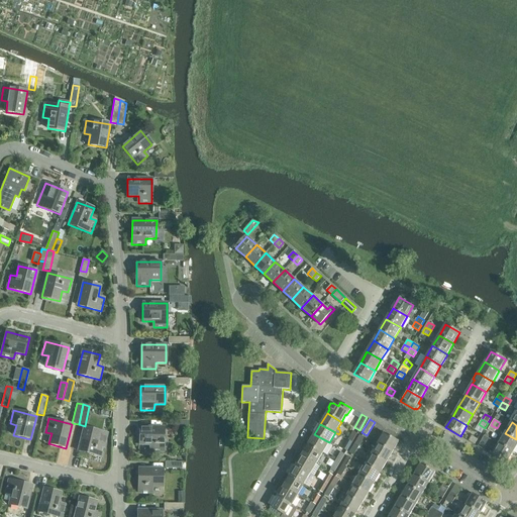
[(497,428),(491,425),(488,430),(494,433),(497,428)]
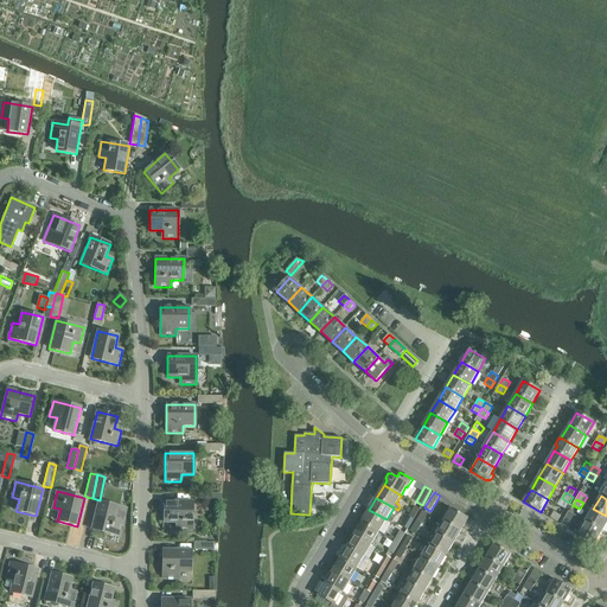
[(98,502),(91,529),(120,536),(123,521),(126,509),(119,506),(98,502)]
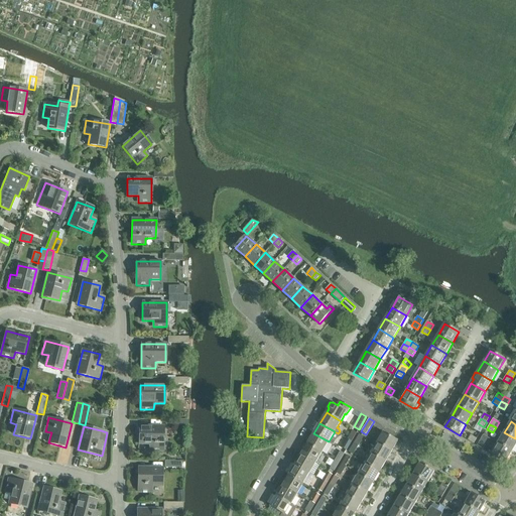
[(139,444),(149,444),(149,450),(163,450),(163,426),(139,426),(139,444)]
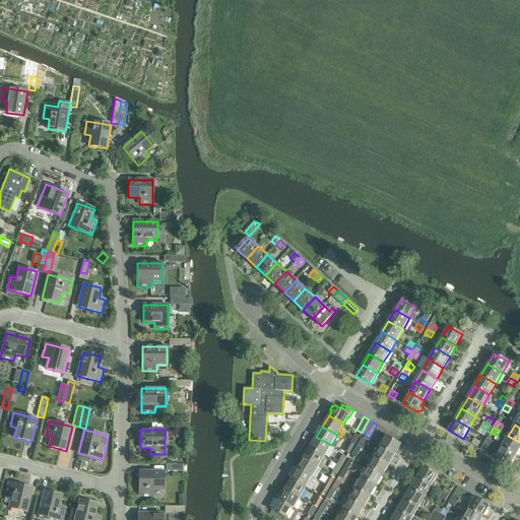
[(355,434),(350,443),(354,445),(360,437),(355,434)]
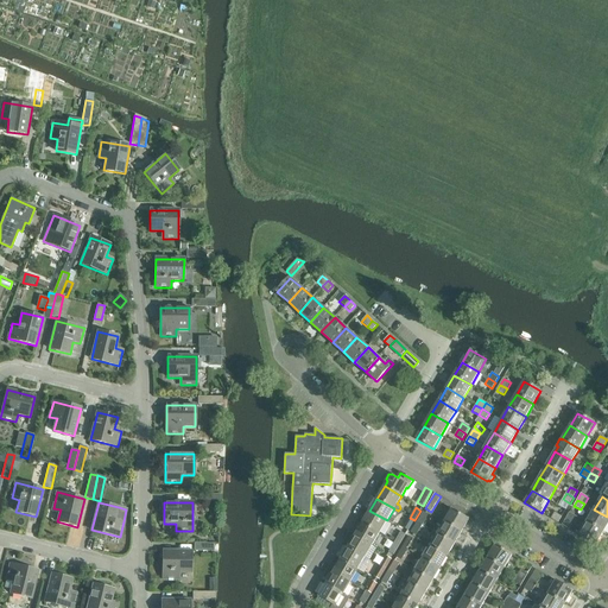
[(453,510),(444,521),(462,532),(469,519),(453,510)]
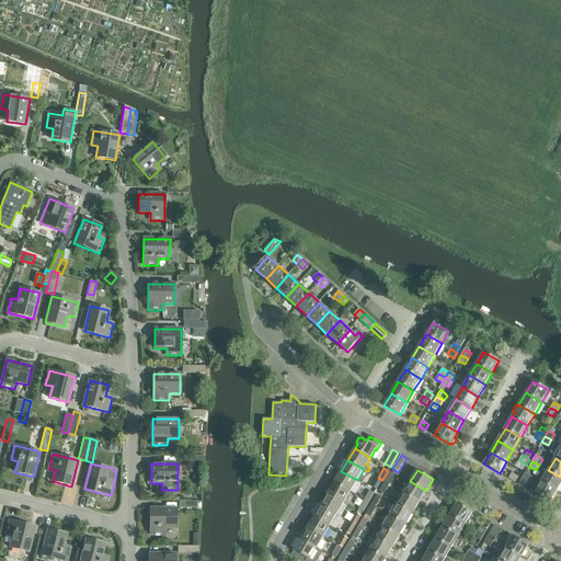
[(560,477),(548,470),(541,482),(557,491),(560,483),(560,477)]
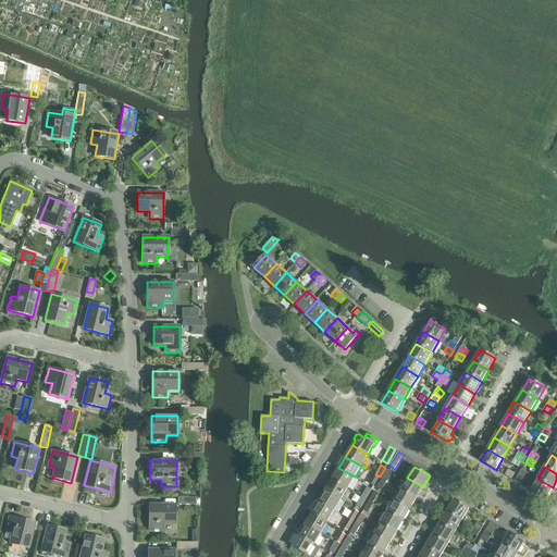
[(338,468),(332,479),(348,489),(355,477),(338,468)]
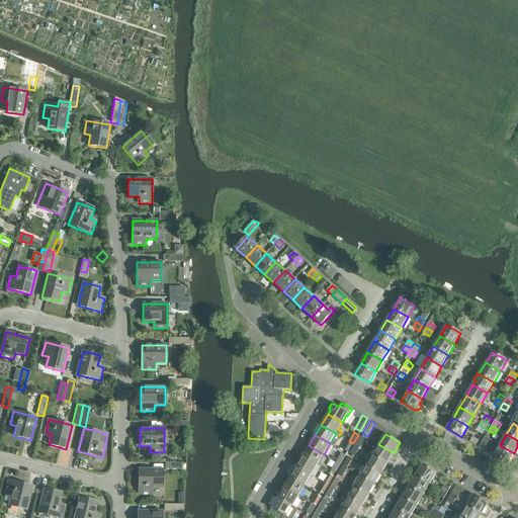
[(360,436),(355,445),(359,447),(364,438),(360,436)]
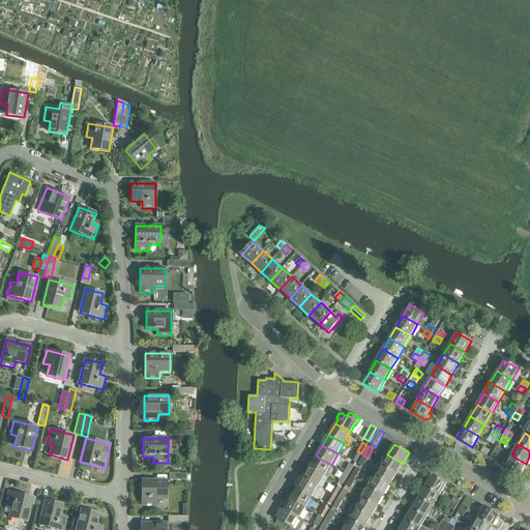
[(497,446),(493,452),(499,457),(503,450),(497,446)]
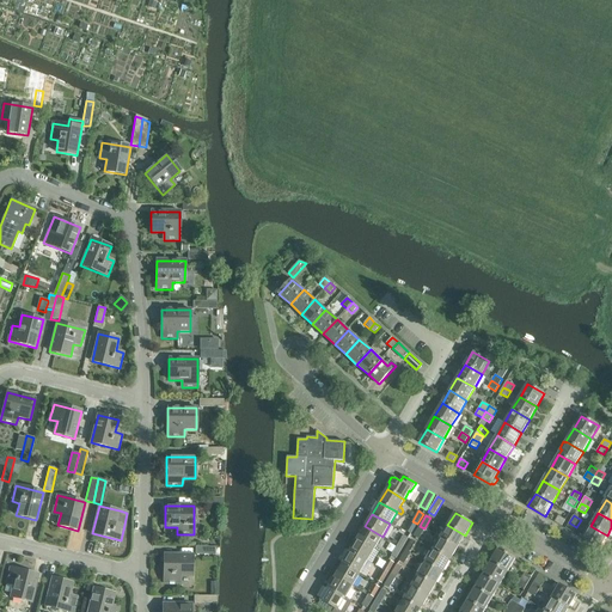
[(555,522),(562,526),(565,520),(558,516),(555,522)]
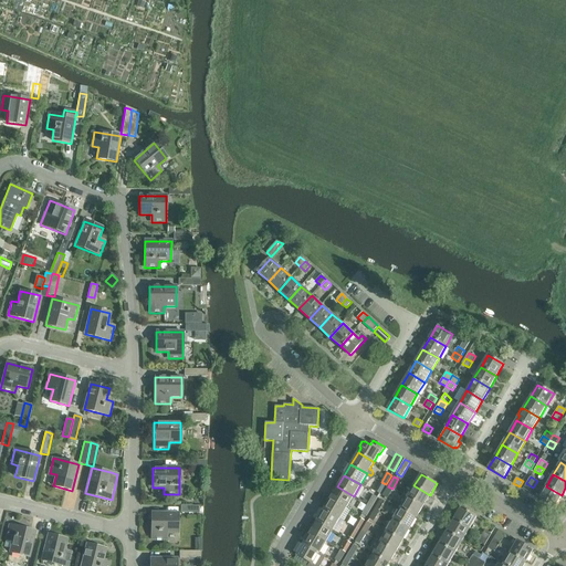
[(386,484),(381,482),(376,492),(380,494),(386,484)]
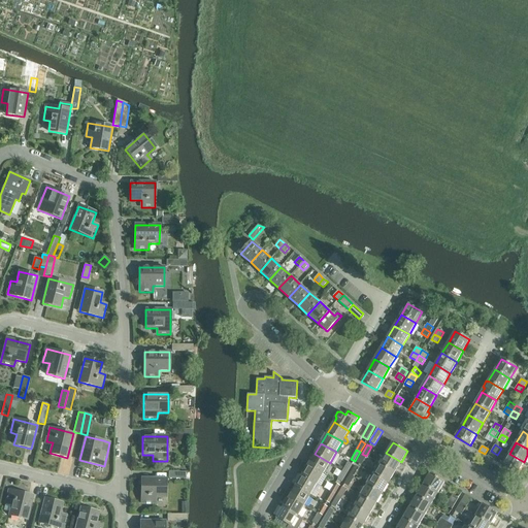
[(488,456),(494,460),(497,455),(491,451),(488,456)]
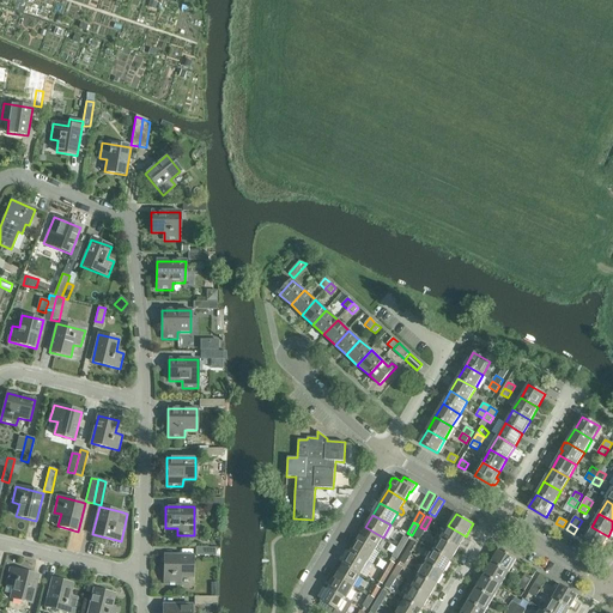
[(448,526),(441,539),(459,548),(466,536),(448,526)]
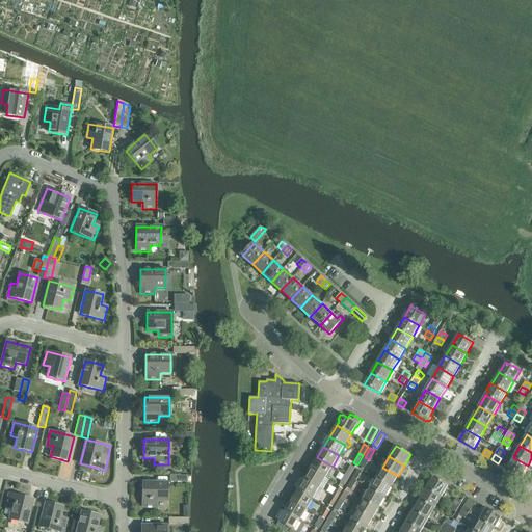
[(317,457),(311,469),(325,477),(333,467),(317,457)]
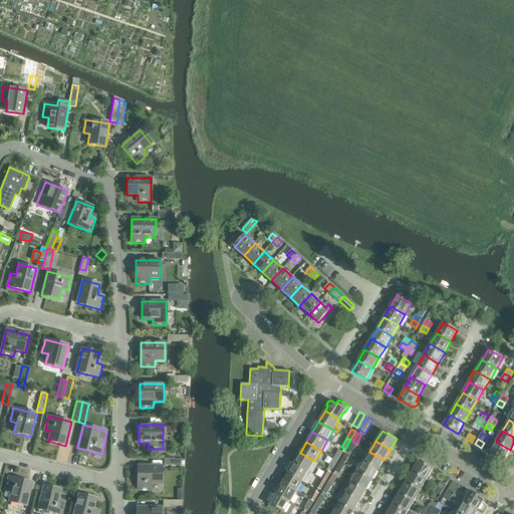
[(356,444),(352,442),(347,450),(351,453),(356,444)]
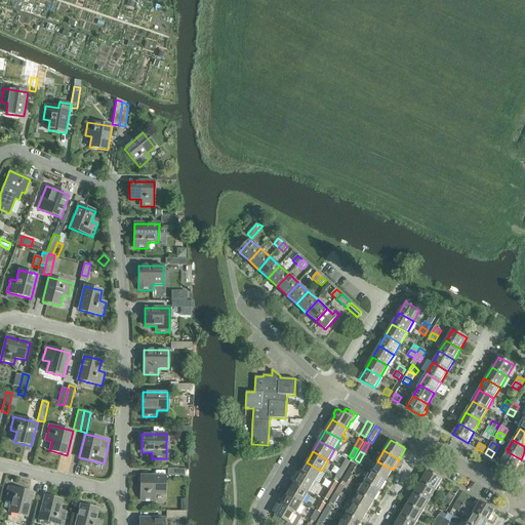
[(521,459),(507,451),(499,462),(515,471),(521,459)]
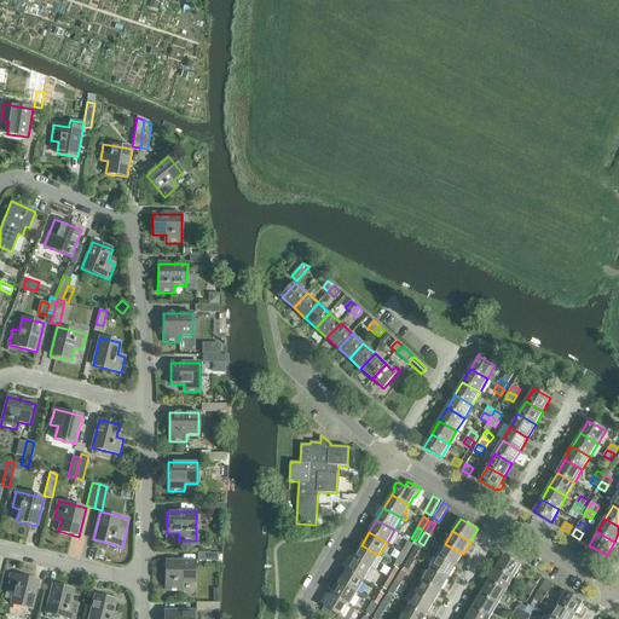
[(409,542),(403,551),(406,555),(414,544),(409,542)]
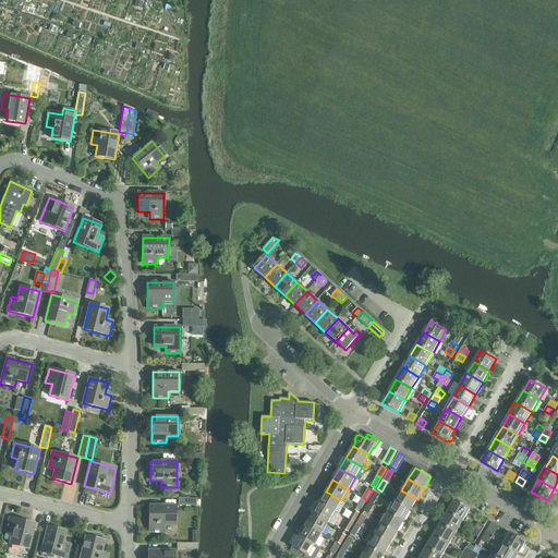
[(401,490),(395,501),(411,510),(417,499),(401,490)]
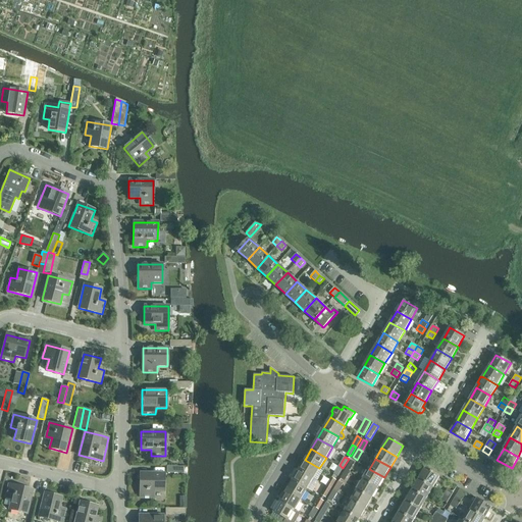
[(305,460),(299,470),(313,479),(319,468),(305,460)]
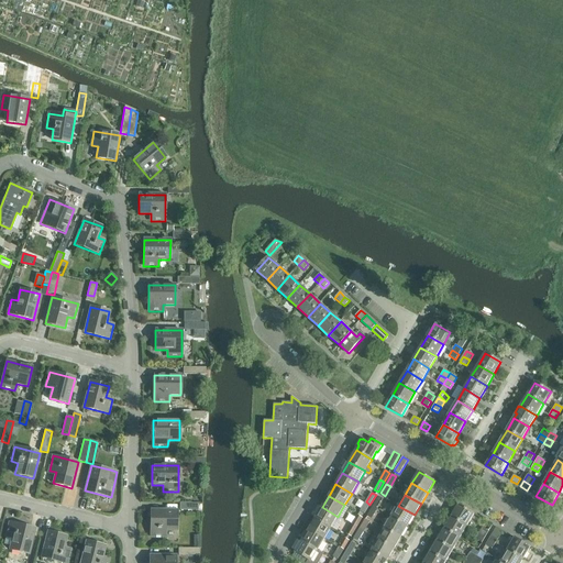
[(378,497),(373,506),(377,509),(383,499),(378,497)]
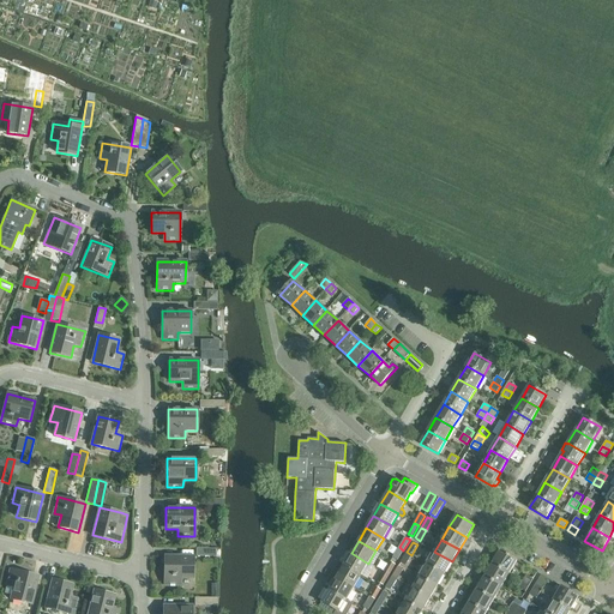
[(403,551),(399,547),(392,558),(397,560),(403,551)]
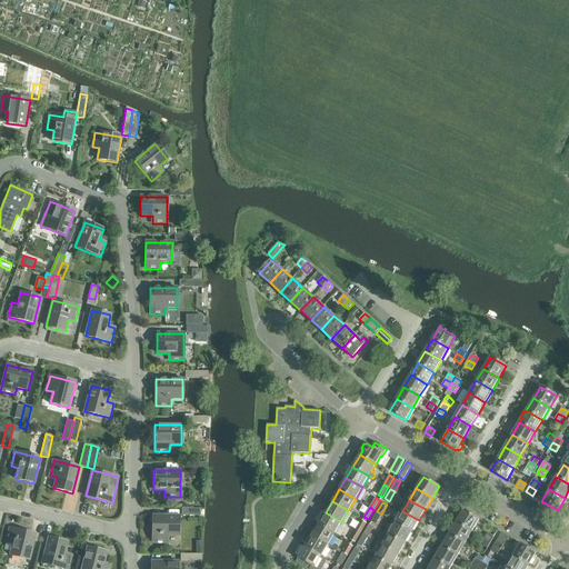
[(463,510),(457,522),(472,531),(479,519),(463,510)]
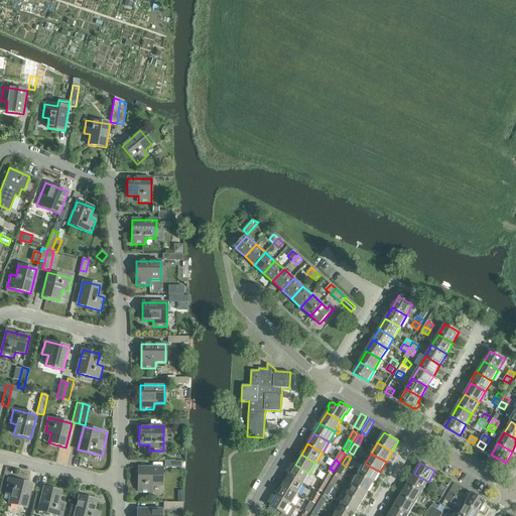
[(346,467),(342,464),(337,473),(341,475),(346,467)]
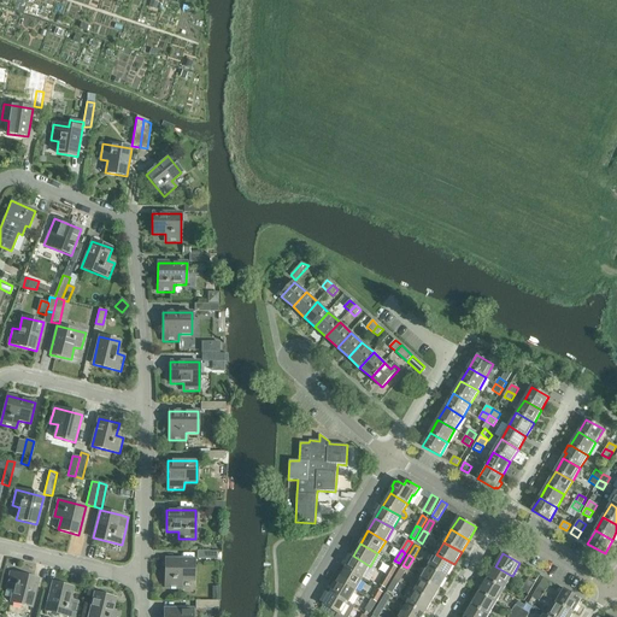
[(436,554),(429,566),(446,577),(454,564),(436,554)]
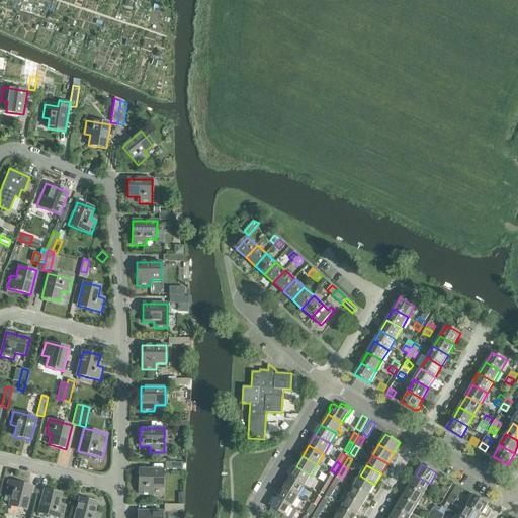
[(296,466),(290,477),(305,486),(311,476),(296,466)]
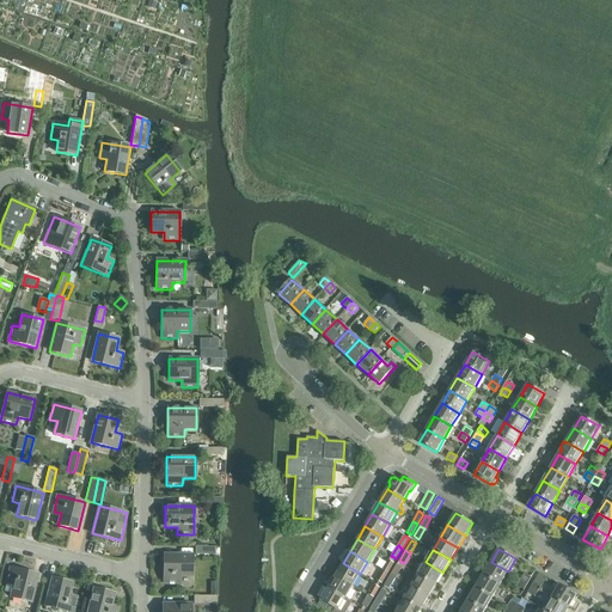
[(164,583),(179,583),(179,576),(193,576),(193,555),(164,555),(164,583)]
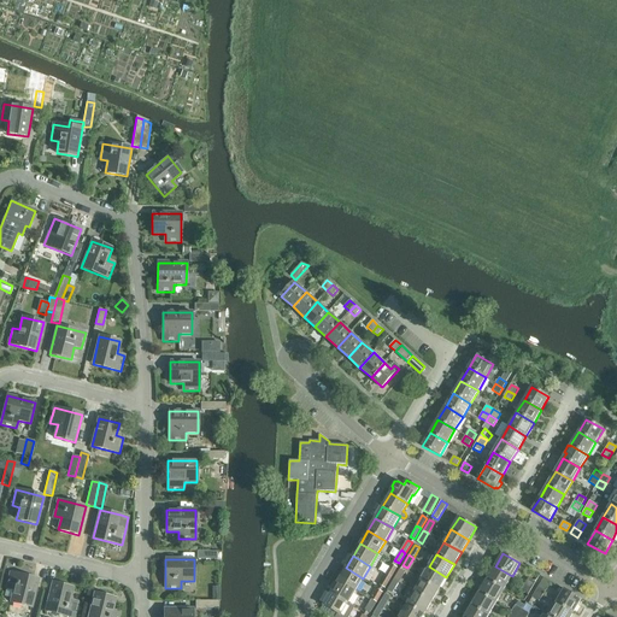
[(392,565),(386,575),(391,579),(397,568),(392,565)]
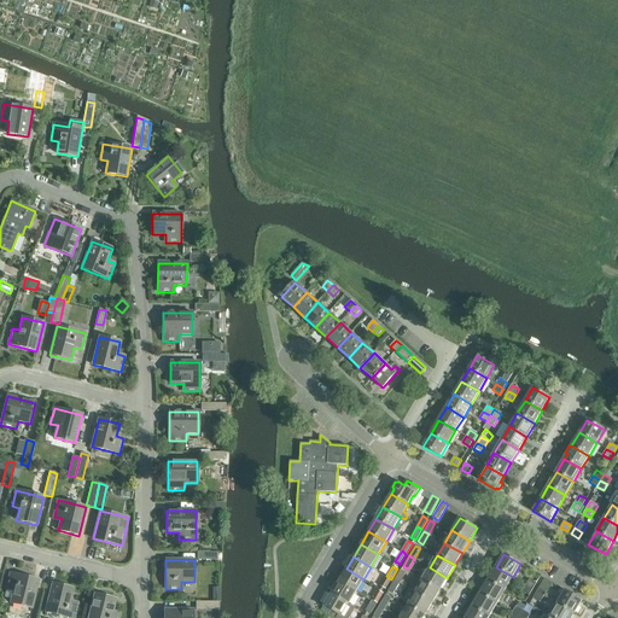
[(430,567),(423,581),(439,590),(447,578),(430,567)]
